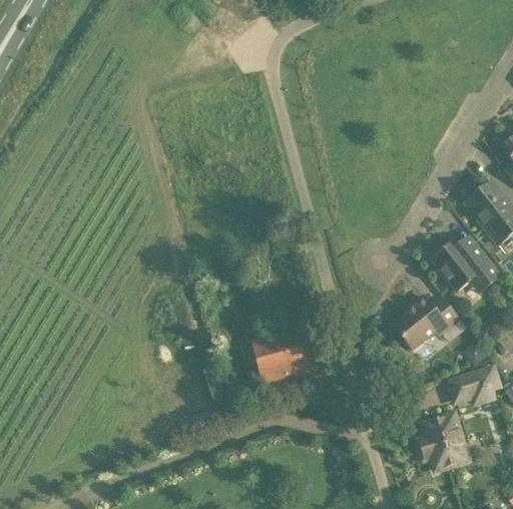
[(512,137),(501,147),(512,161),(504,167),(512,177),(512,137)]
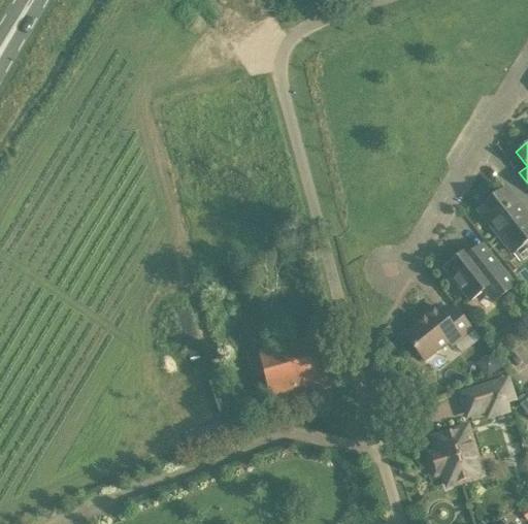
[(513,253),(527,239),(527,215),(506,188),(479,210),(513,253)]
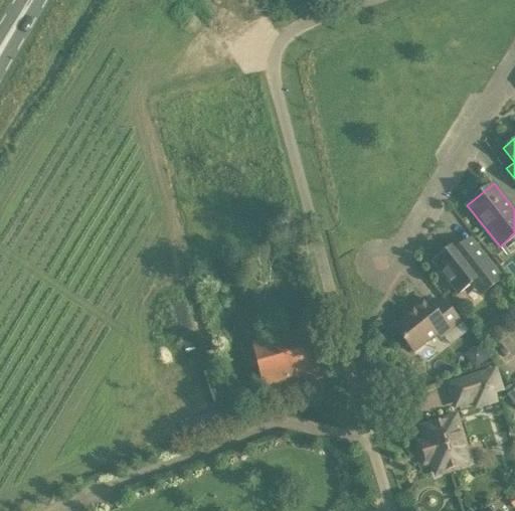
[(466,253),(458,243),(434,263),(459,294),(482,276),(486,282),(497,273),(476,245),(466,253)]
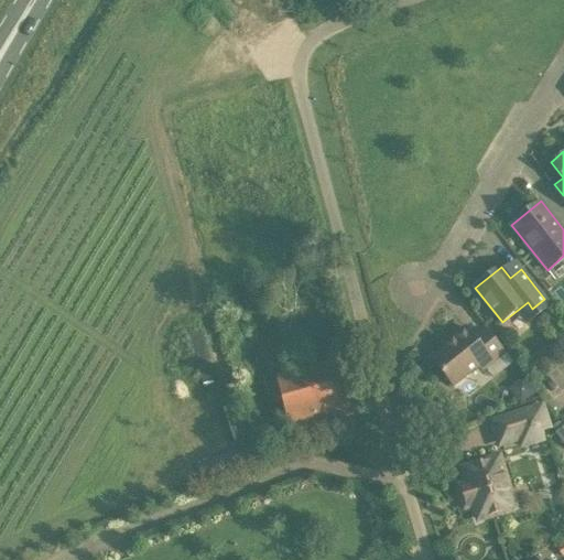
[(475,338),(466,327),(452,338),(455,342),(433,359),(454,387),(483,364),(492,376),(513,359),(506,350),(502,352),(486,330),(475,338)]
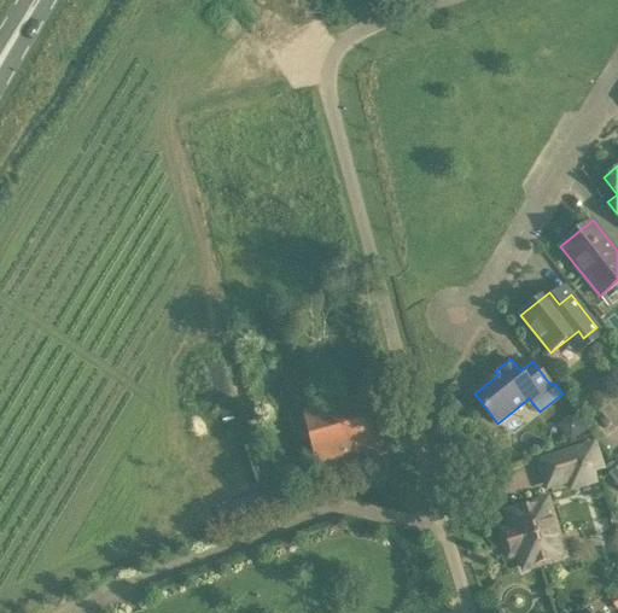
[(401,451),(383,395),(331,407),(331,406),(303,414),(321,477),(327,474),(401,451)]
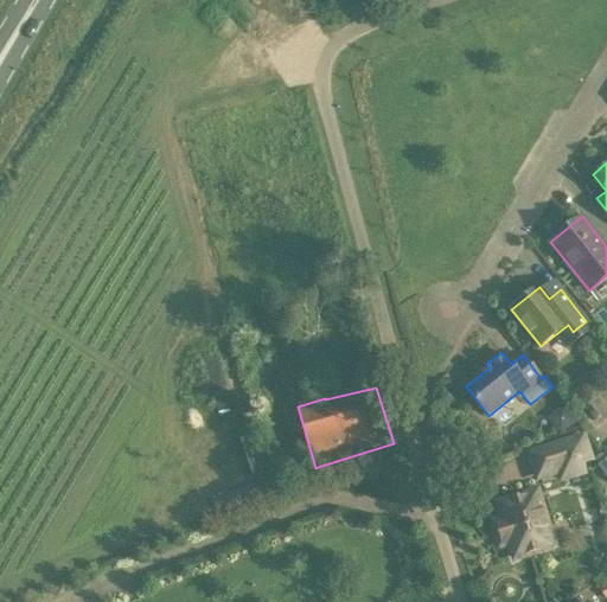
[(557,481),(587,472),(583,460),(593,458),(585,429),(524,447),(534,479),(555,473),(557,481)]
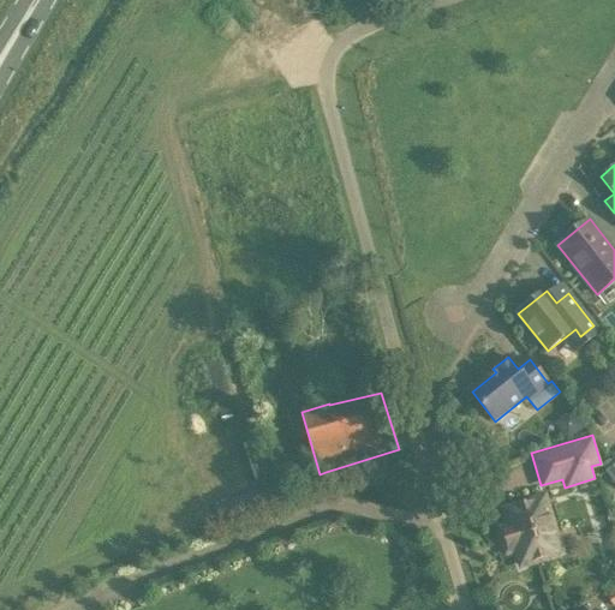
[(614,462),(602,473),(614,489),(614,462)]
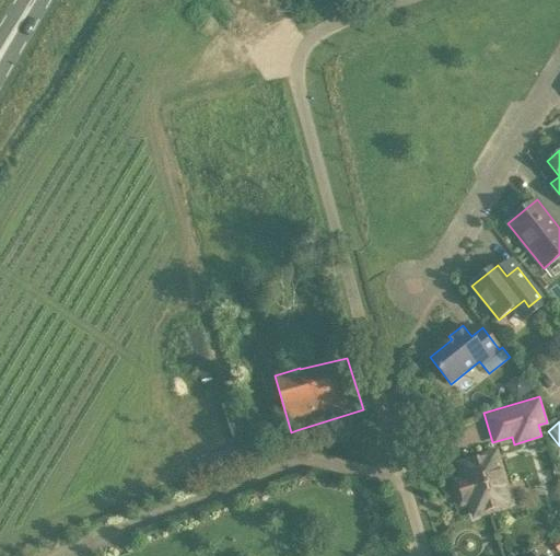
[(512,506),(498,460),(497,455),(461,466),(465,482),(456,484),(463,505),(471,502),(476,517),(512,506)]
